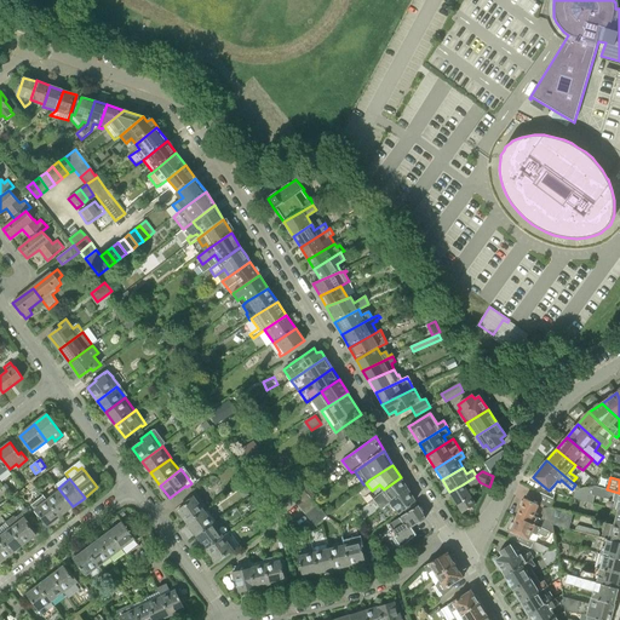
[(408,489),(401,478),(385,489),(374,499),(383,509),(390,503),(391,501),(408,489)]
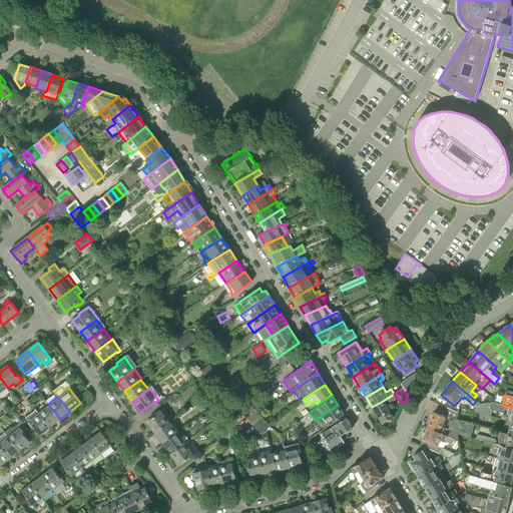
[(6,410),(10,407),(5,401),(1,404),(6,410)]
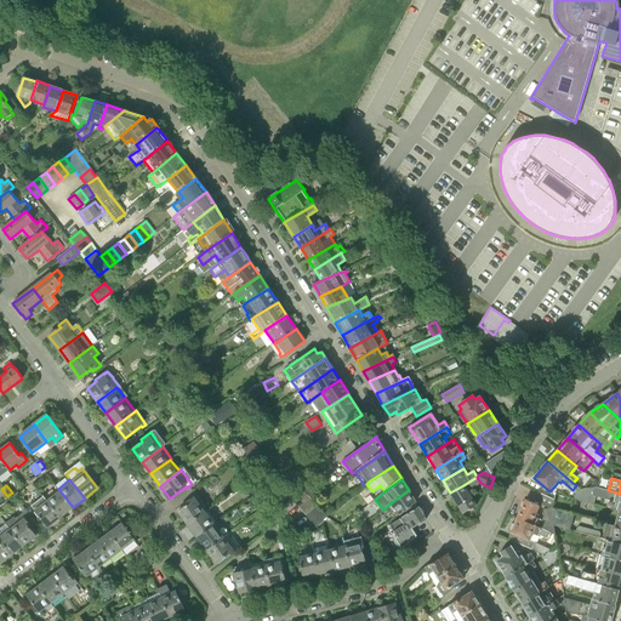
[(477,505),(468,491),(463,485),(450,493),(463,513),(477,505)]
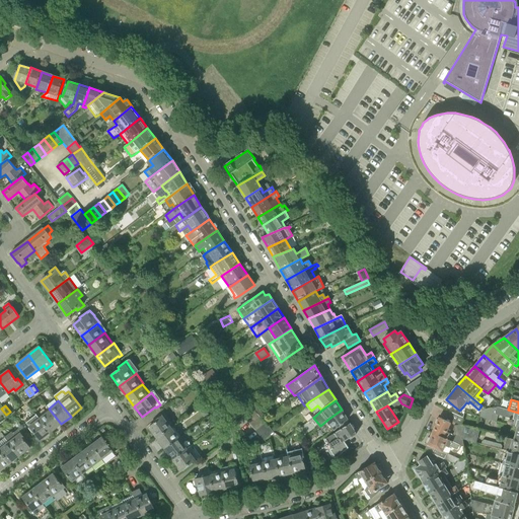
[(518,427),(518,413),(508,410),(504,409),(500,408),(486,410),(482,411),(480,417),(497,421),(498,415),(512,419),(510,424),(517,426),(518,427)]
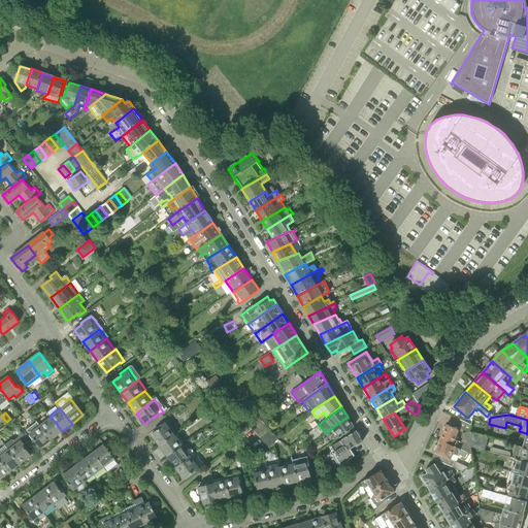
[(52,439),(62,431),(50,416),(39,423),(52,439)]
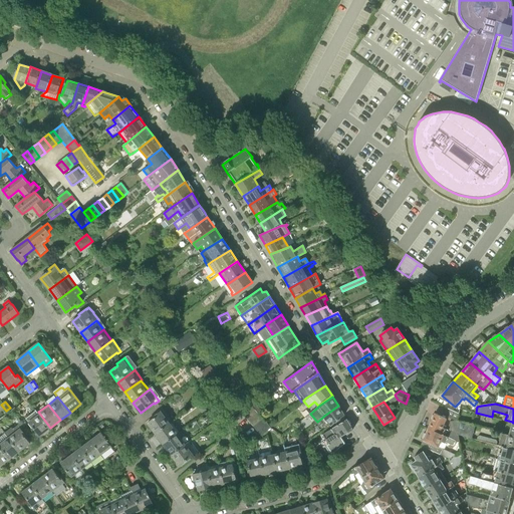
[(241,413),(245,418),(255,409),(253,406),(252,405),(241,413)]
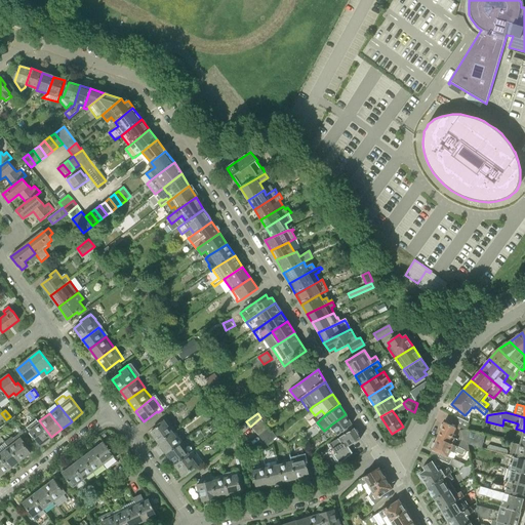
[(336,433),(337,436),(342,432),(351,425),(352,425),(346,414),(331,425),(330,426),(324,431),(328,437),(333,433),(335,435),(336,433)]
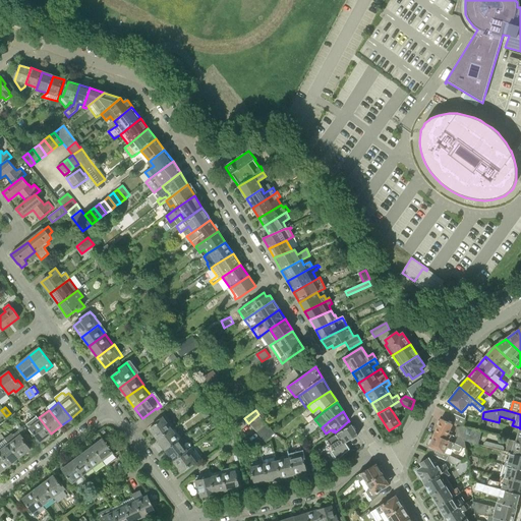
[(219,424),(224,420),(218,412),(213,416),(219,424)]
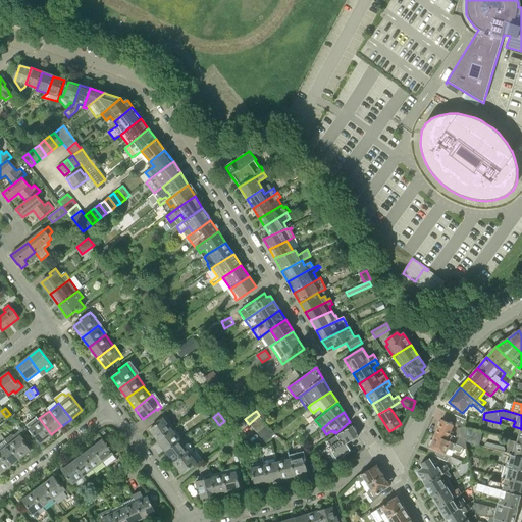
[(158,440),(174,428),(165,415),(156,422),(157,424),(150,429),(158,440)]
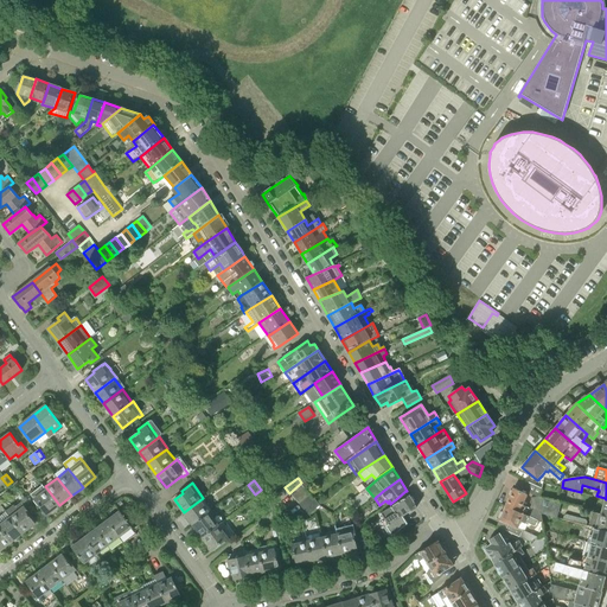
[(289,493),(294,498),(306,489),(301,483),(289,493)]
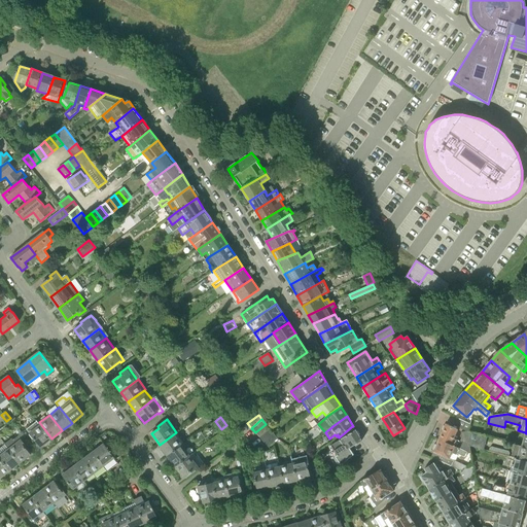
[(40,447),(51,438),(39,422),(38,422),(37,421),(29,427),(30,429),(28,430),(29,432),(40,447)]
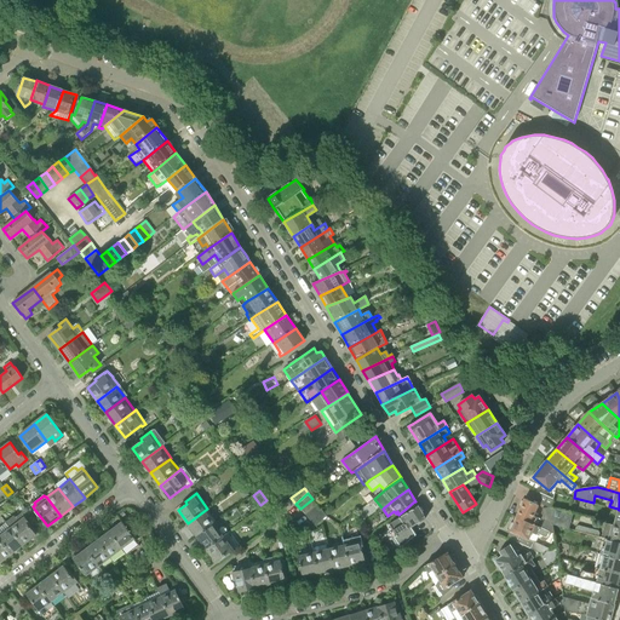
[(300,509),(305,515),(316,504),(313,499),(300,509)]
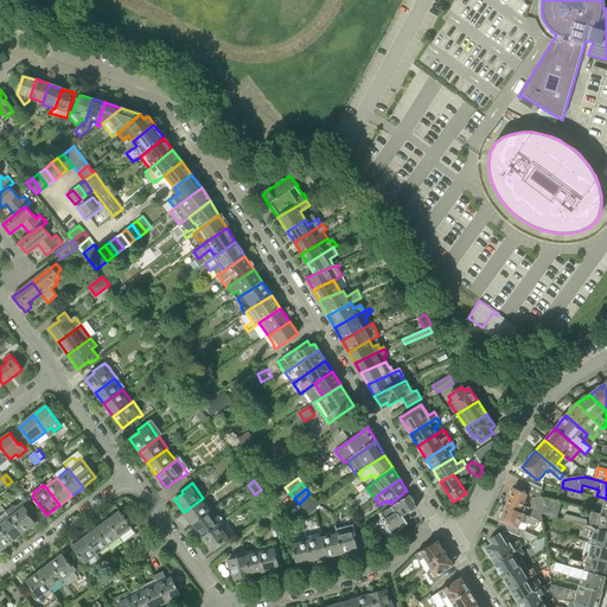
[(542,513),(538,499),(531,500),(531,504),(530,509),(523,505),(528,494),(513,489),(506,504),(542,519),(542,513)]
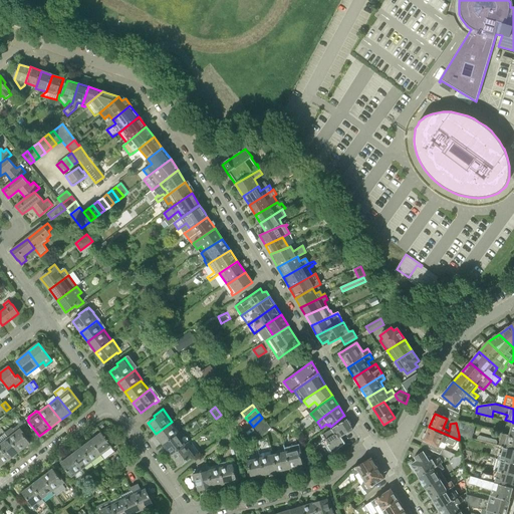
[(343,416),(335,423),(337,426),(346,420),(343,416)]
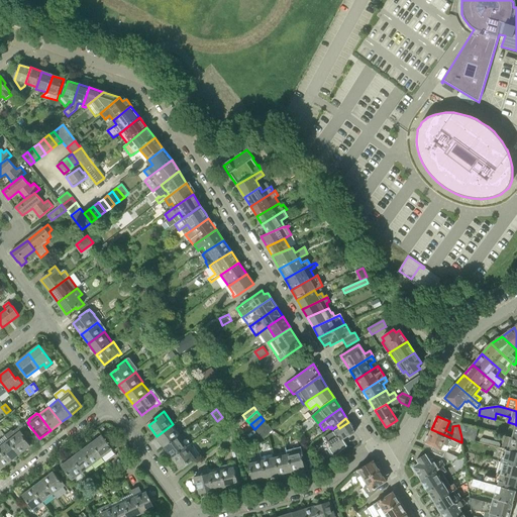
[(254,429),(259,433),(269,425),(264,420),(254,429)]
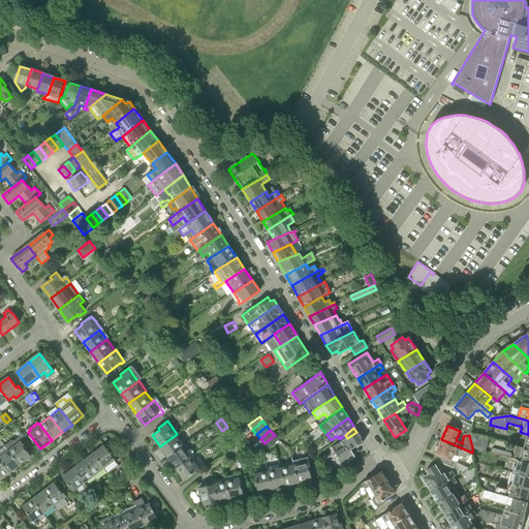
[(364,442),(356,432),(347,438),(341,441),(333,447),(339,458),(364,442)]
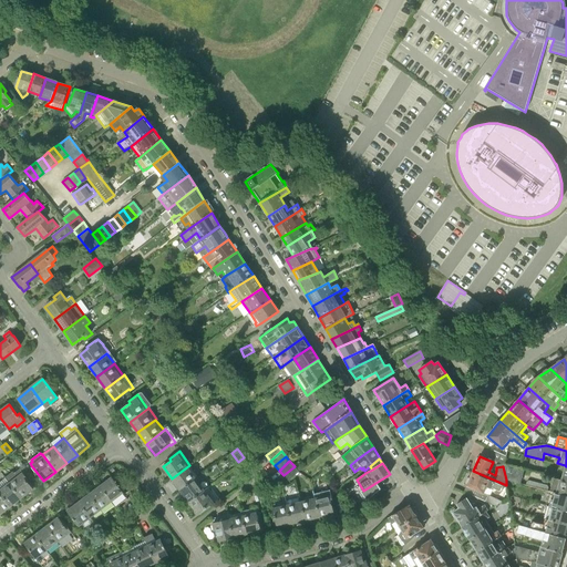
[(503,464),(506,480),(521,484),(525,470),(503,464)]
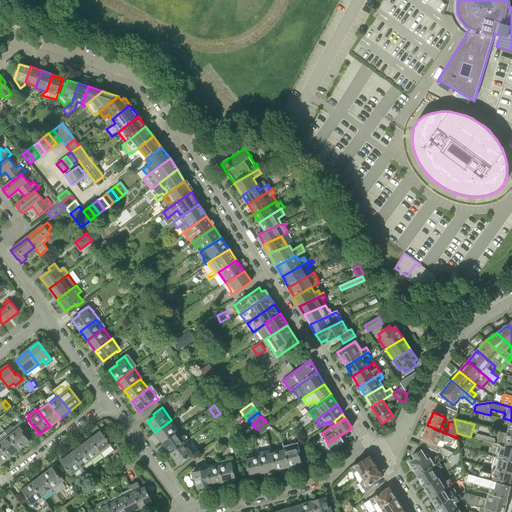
[(155,432),(163,443),(179,430),(171,420),(155,432)]
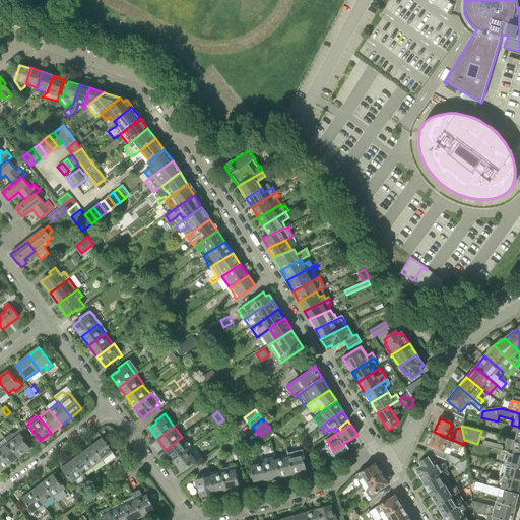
[(260,436),(265,441),(274,433),(270,428),(260,436)]
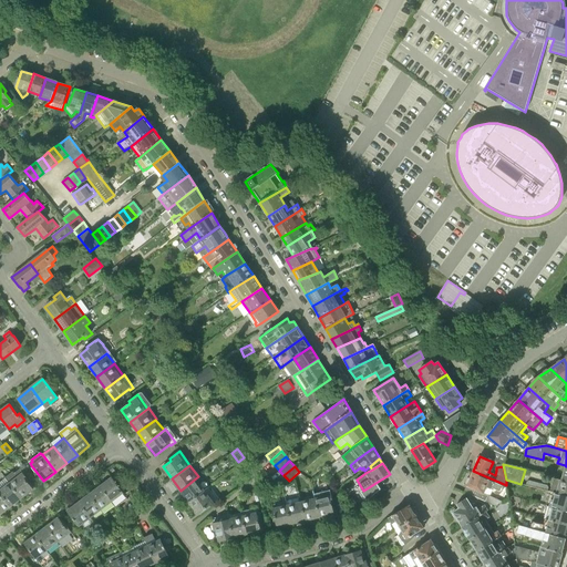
[(7,480),(21,498),(33,488),(27,481),(29,480),(20,468),(7,480)]
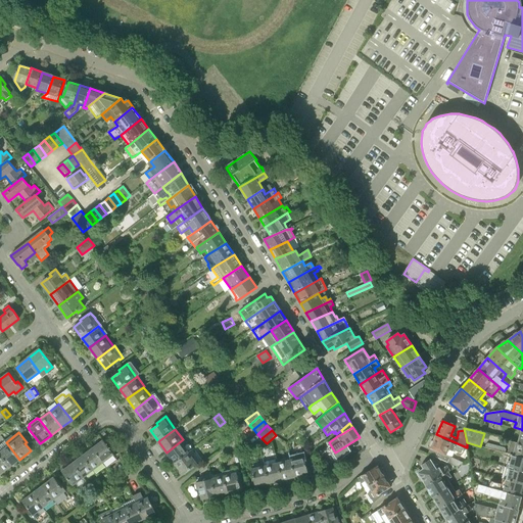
[(469,456),(467,447),(436,434),(430,448),(446,456),(449,449),(453,450),(454,449),(461,454),(468,457),(469,456)]
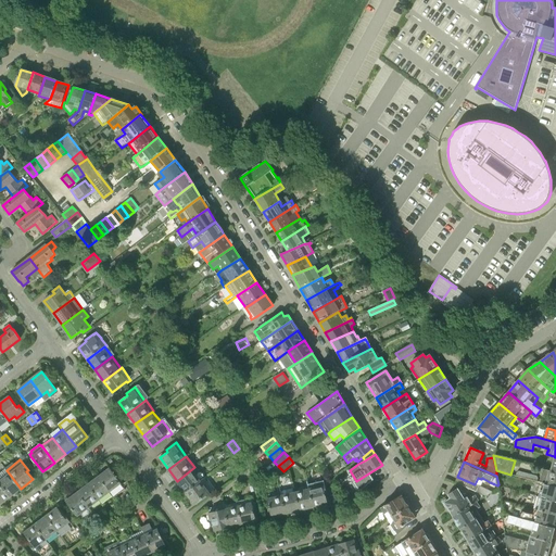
[(186,492),(203,479),(194,467),(177,481),(186,492)]
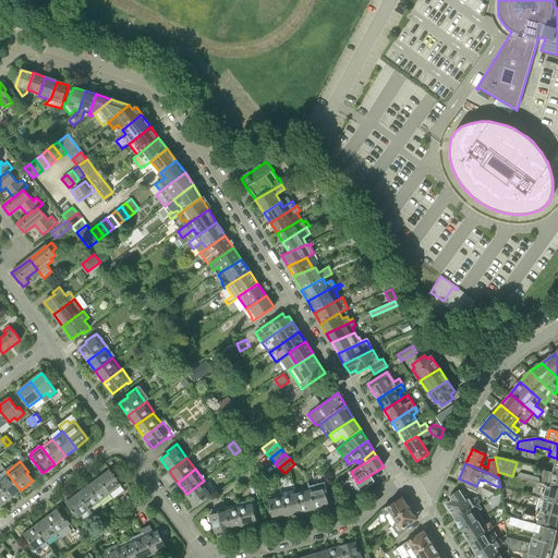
[(122,486),(122,485),(110,470),(99,478),(112,496),(123,487),(122,486)]
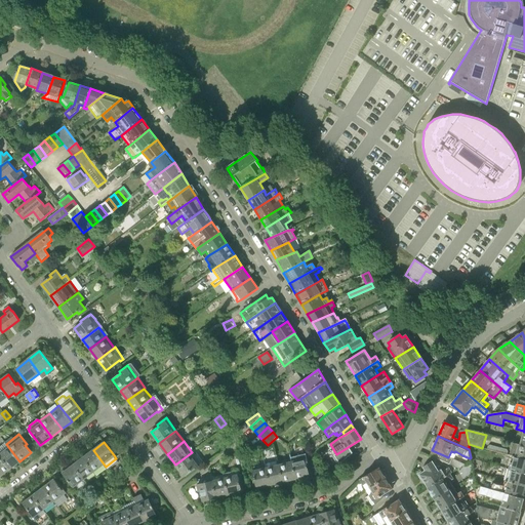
[(510,455),(512,455),(524,458),(524,445),(520,444),(513,442),(510,455)]
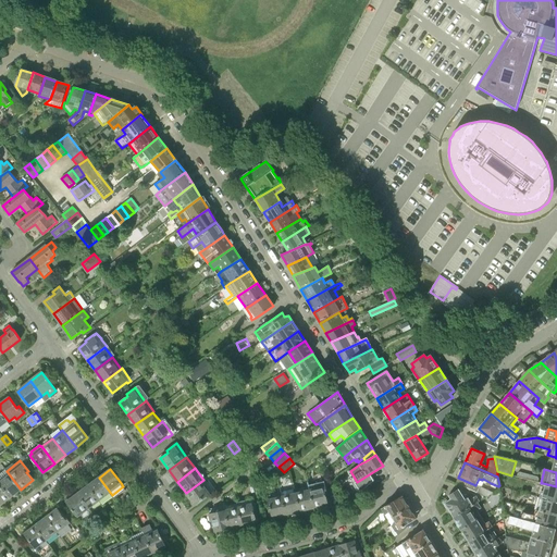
[(0,483),(11,497),(21,490),(7,471),(0,475),(0,483)]
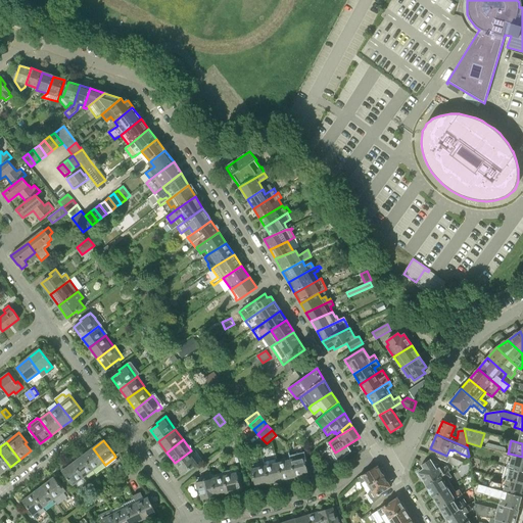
[(506,449),(505,447),(488,443),(486,444),(485,447),(506,453),(506,449)]
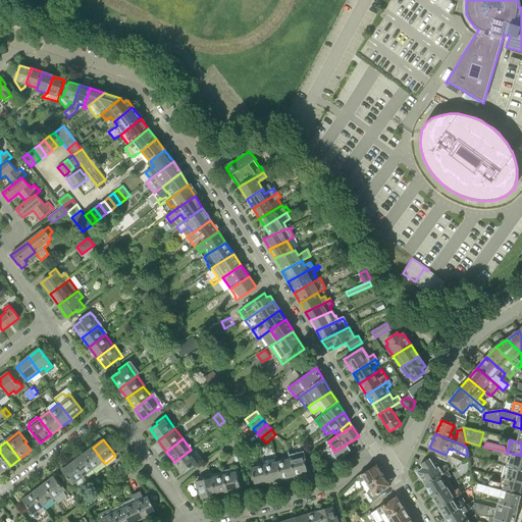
[(95,472),(105,464),(93,448),(83,455),(95,472)]
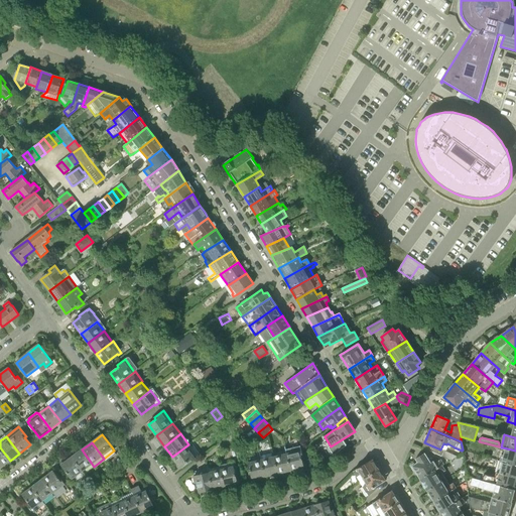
[(180,468),(187,462),(188,464),(196,459),(196,458),(198,457),(188,444),(172,457),(180,468)]
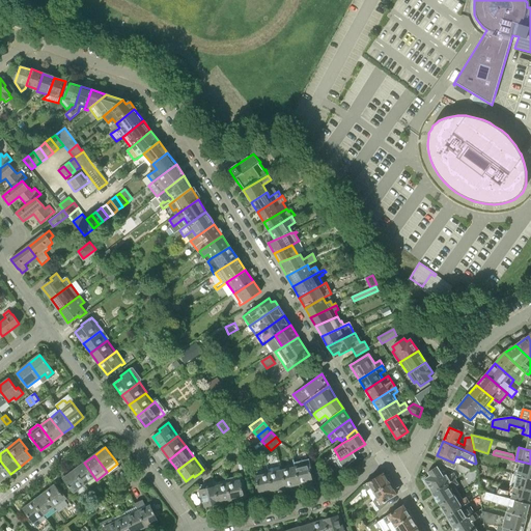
[(313,480),(310,472),(312,471),(310,463),(309,459),(294,463),(299,484),(313,480)]
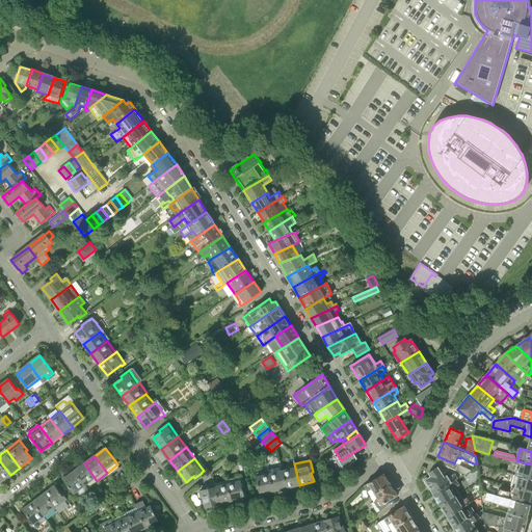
[(0,482),(10,475),(0,461),(0,482)]
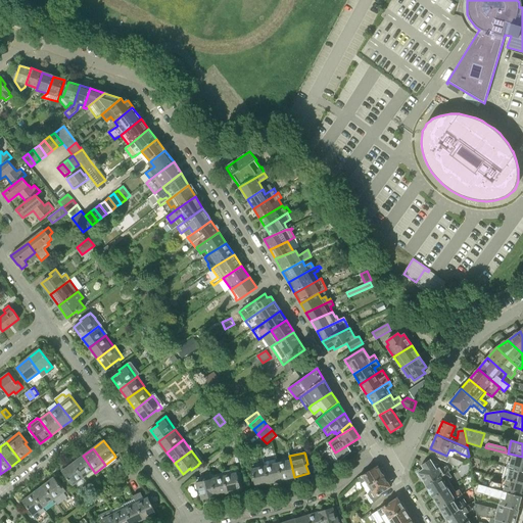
[(509,468),(522,472),(522,457),(510,454),(506,467),(509,468)]
